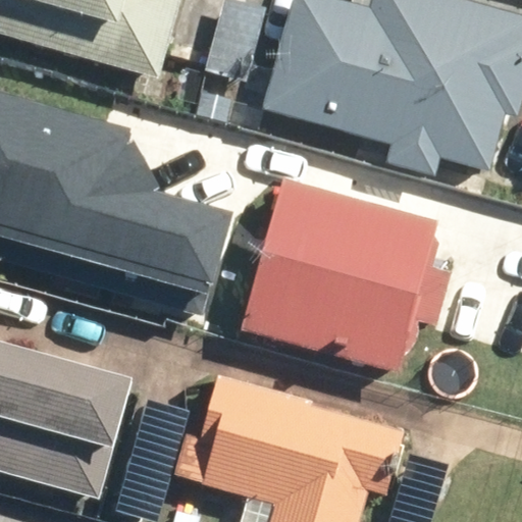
[(0,0),(0,37),(157,81),(179,0),(0,0)]
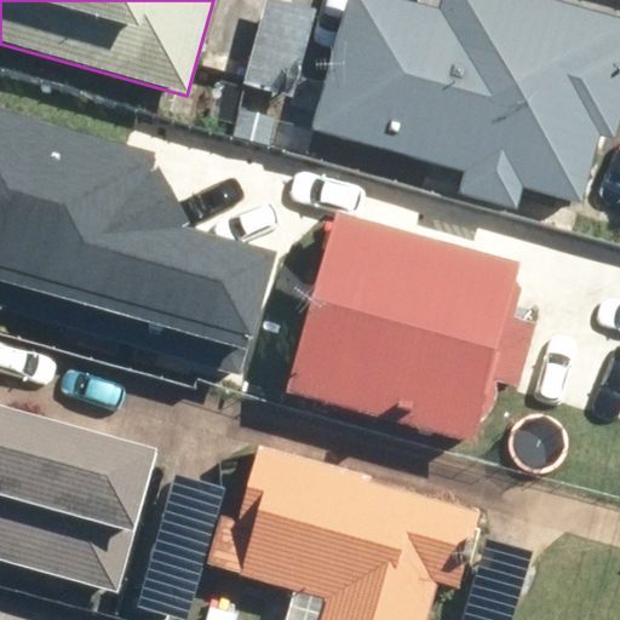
[(270,0),(264,0),(244,86),(291,98),(314,11),(270,0)]
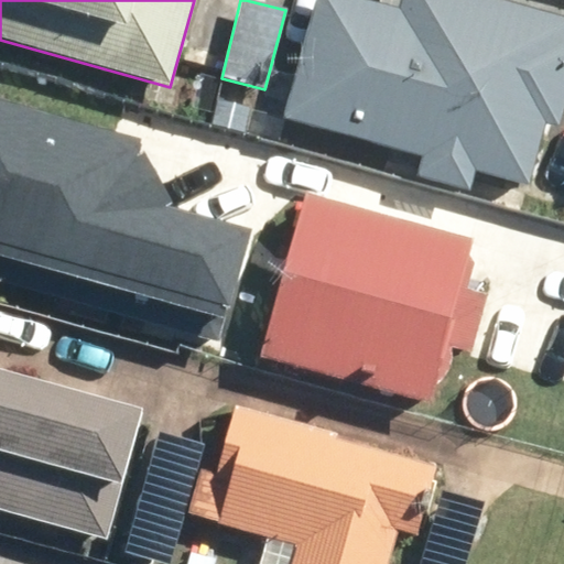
[(350,0),(312,0),(282,122),(421,158),(415,179),(469,192),(474,174),(528,187),(543,126),(560,129),(563,109),(563,18),(492,0),(399,0),(397,11),(350,0)]
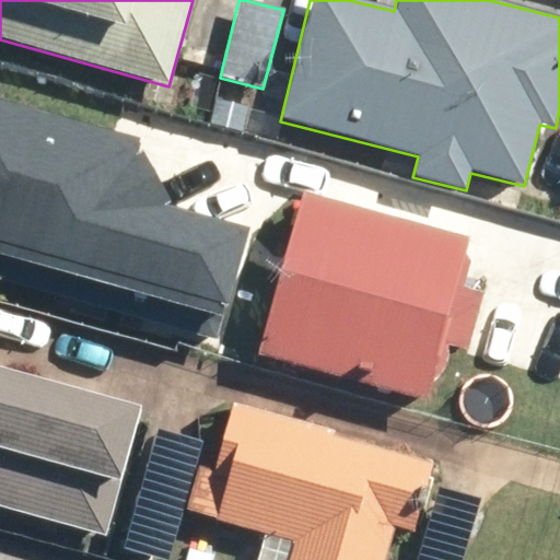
[(0,101),(0,280),(218,340),(248,230),(171,208),(142,140),(0,101)]
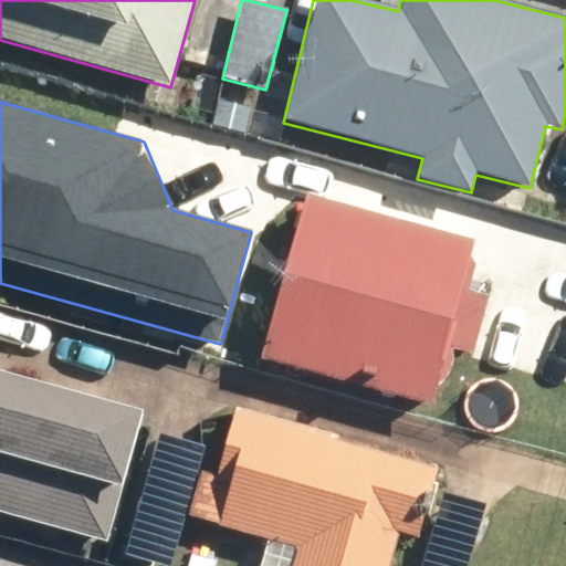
[(304,196),(259,362),(431,408),(448,348),(472,355),(488,299),(459,291),(472,241),(304,196)]
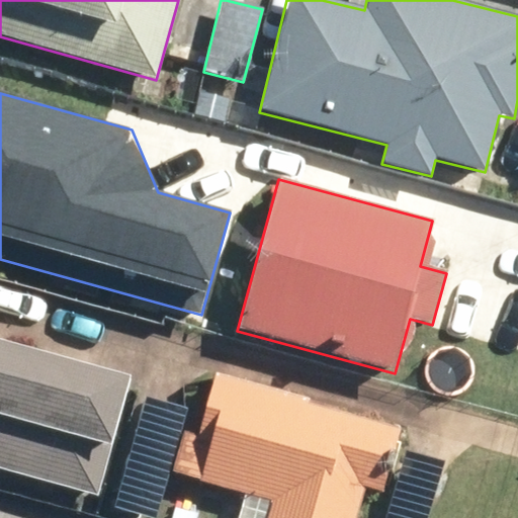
[(0,466),(95,491),(106,446),(114,448),(133,380),(0,345),(0,466)]
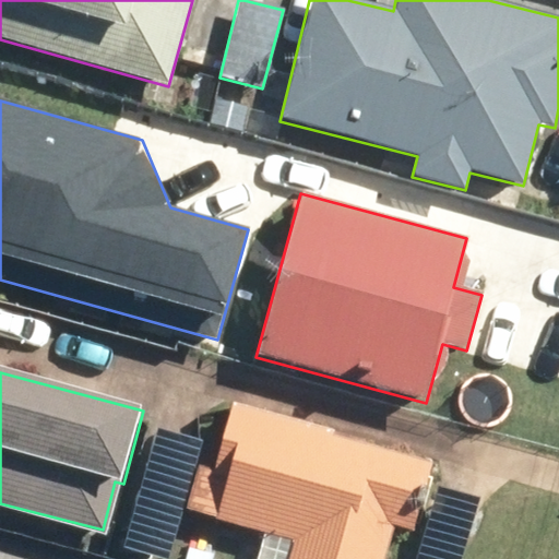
[(197,466),(185,509),(262,531),(253,558),(381,558),(391,526),(402,530),(421,462),(331,436),(332,429),(232,401),(212,470),(197,466)]
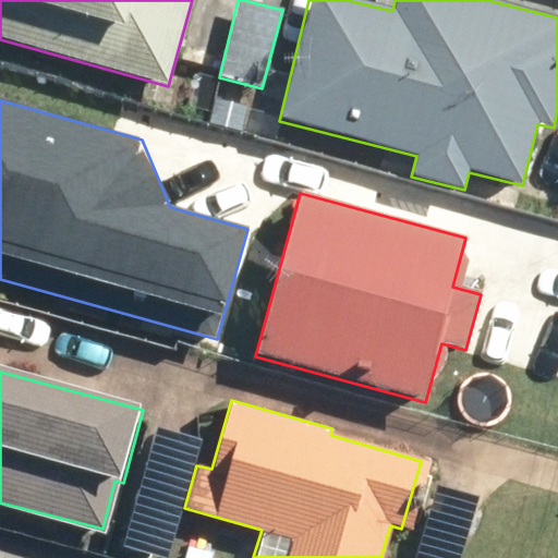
All buildings are outlined.
